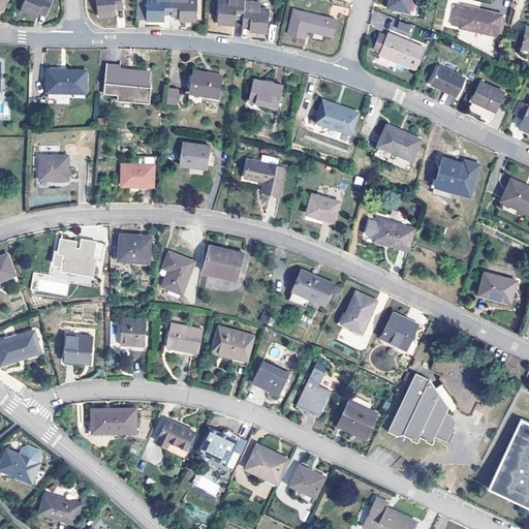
[(0,0),(0,11),(3,13),(8,0),(0,0)]
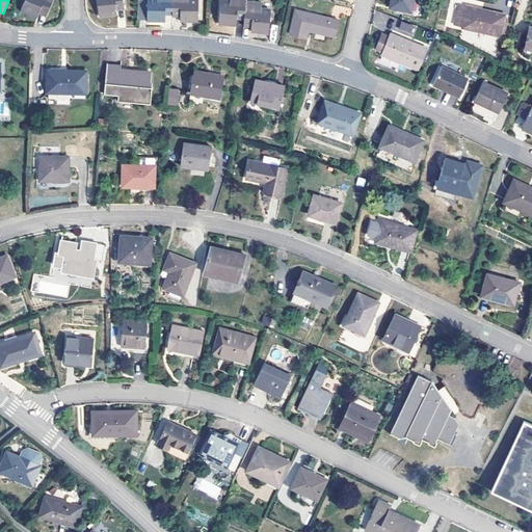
[(37,17),(40,12),(42,7),(49,10),(53,0),(25,0),(21,9),(37,17)]
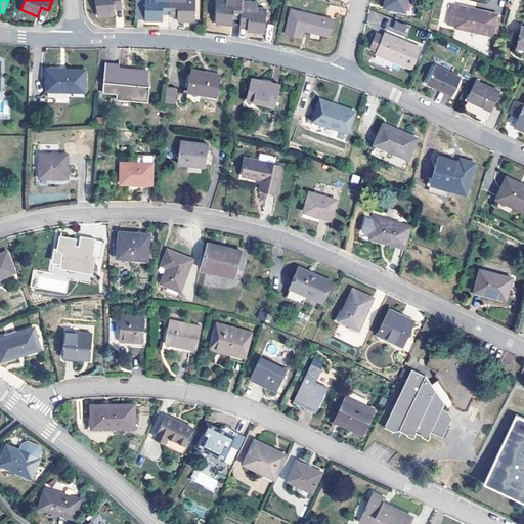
[(116,14),(116,10),(116,3),(122,2),(122,0),(96,0),(97,15),(116,14)]
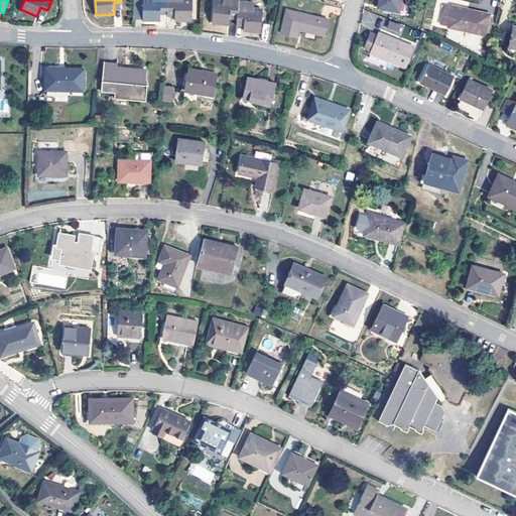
[(133,0),(133,20),(143,20),(142,0),(133,0)]
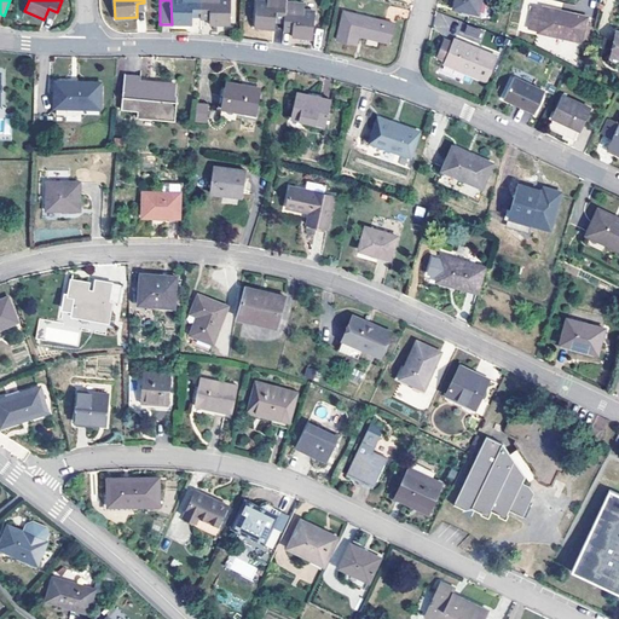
[(194,23),(194,17),(194,11),(201,11),(202,0),(171,0),(172,24),(194,23)]
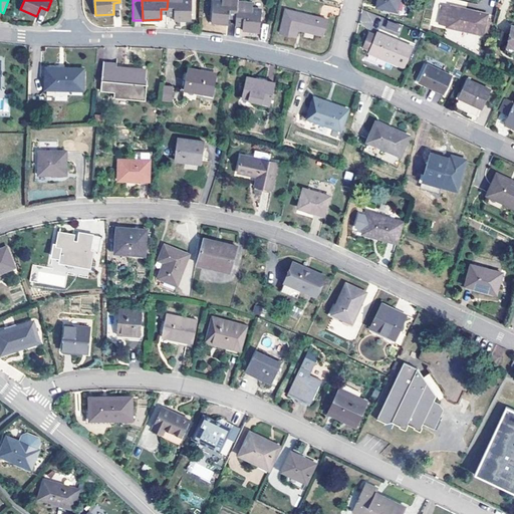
[(168,0),(167,9),(176,9),(176,16),(176,20),(192,20),(192,0),(168,0)]
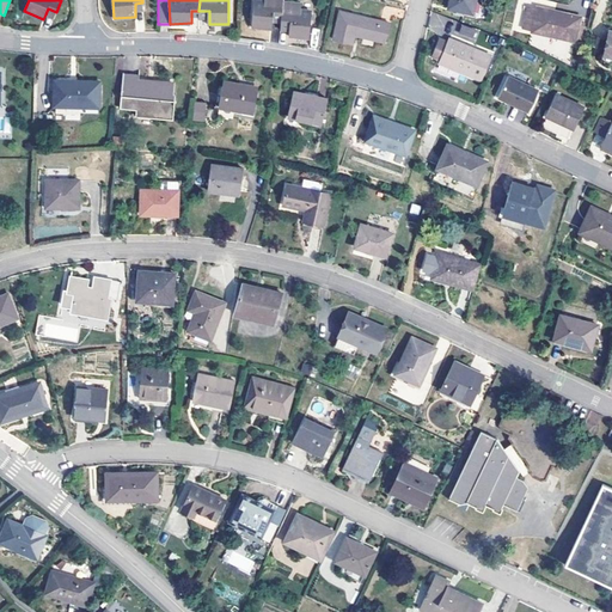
[(282,17),(283,2),(283,0),(264,0),(264,1),(254,1),(252,28),(273,28),(274,22),(274,16),(282,17)]
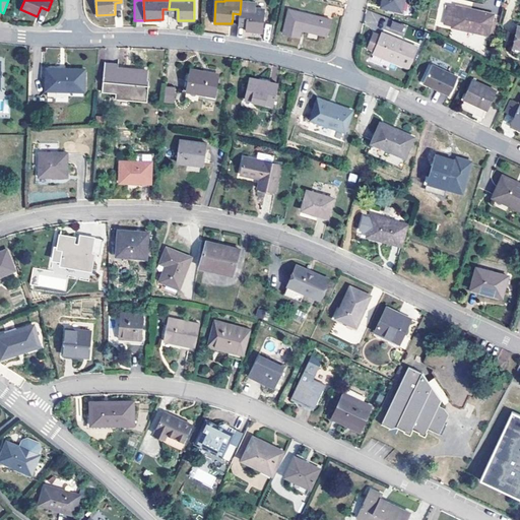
[(383,0),(382,7),(402,12),(404,0),(383,0)]
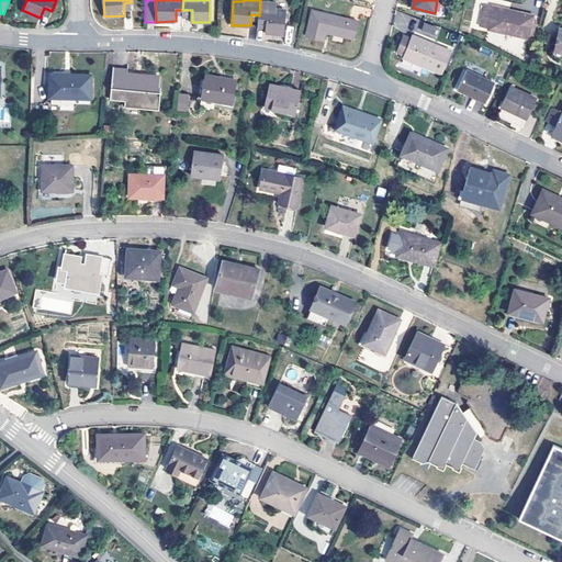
[(278,3),(260,2),(259,15),(259,21),(267,21),(266,29),(266,33),(284,34),(285,25),(285,11),(277,10),(278,3)]
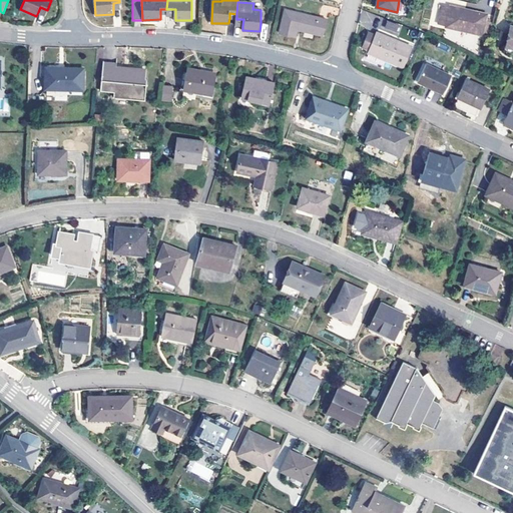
[(447,26),(483,35),(488,13),(466,8),(452,4),(452,5),(443,3),(438,23),(447,25),(447,26)]
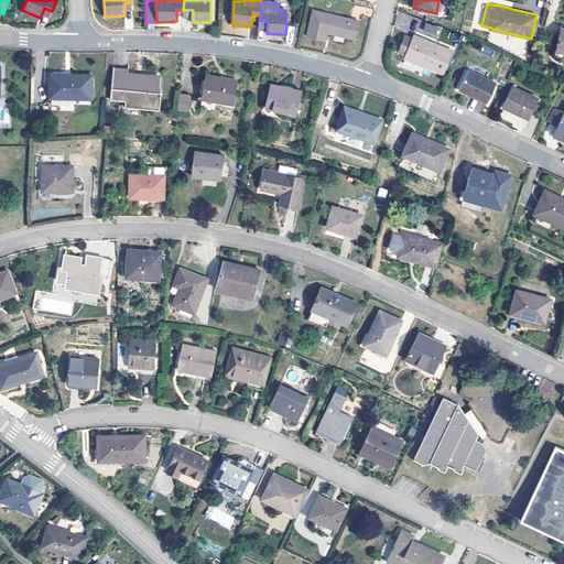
[(50,18),(52,11),(44,8),(42,13),(50,18)]
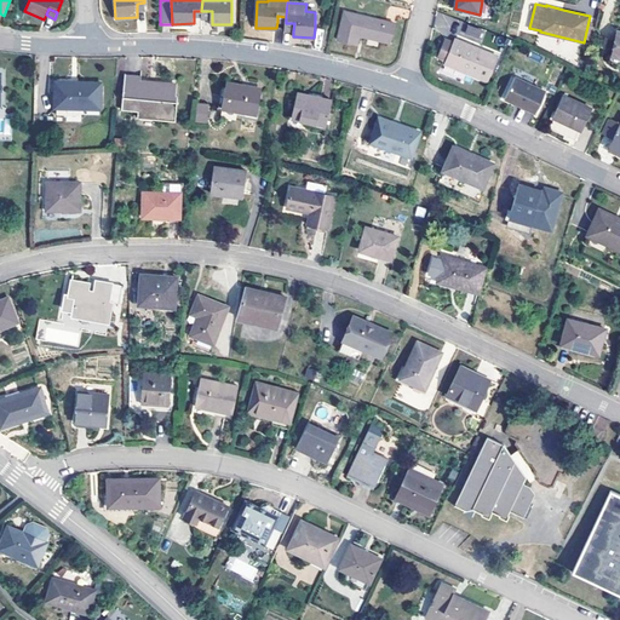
[(380,40),(391,42),(396,23),(385,21),(344,10),(338,39),(357,44),(360,35),(368,38),(380,40)]
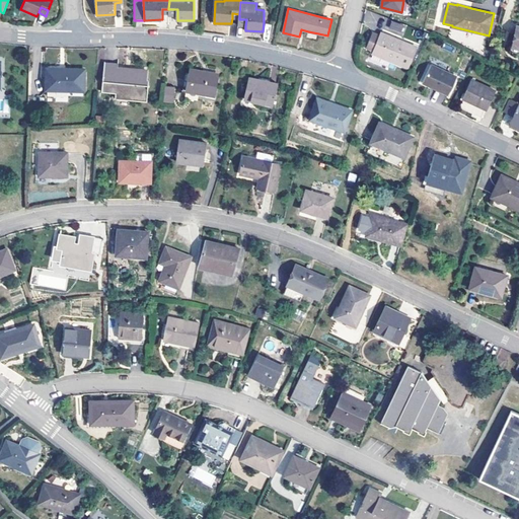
[(403,33),(405,25),(390,21),(388,29),(403,33)]
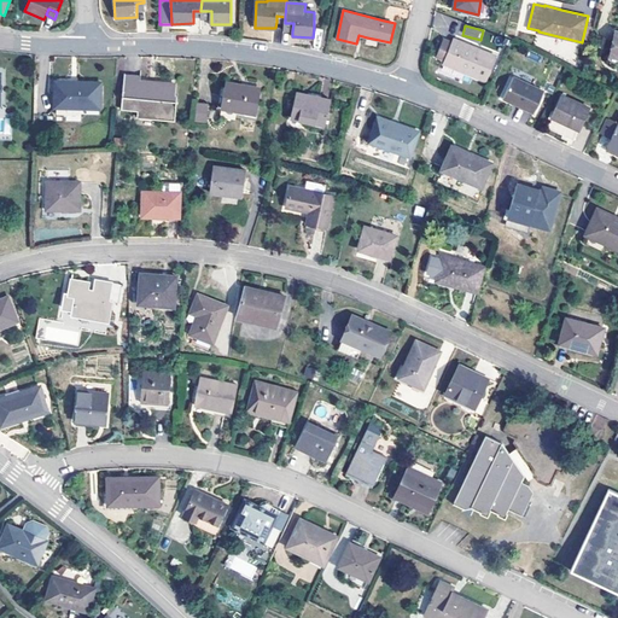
[(445,63),(485,80),(496,54),(479,47),(455,38),(453,41),(445,39),(438,56),(447,59),(445,63)]
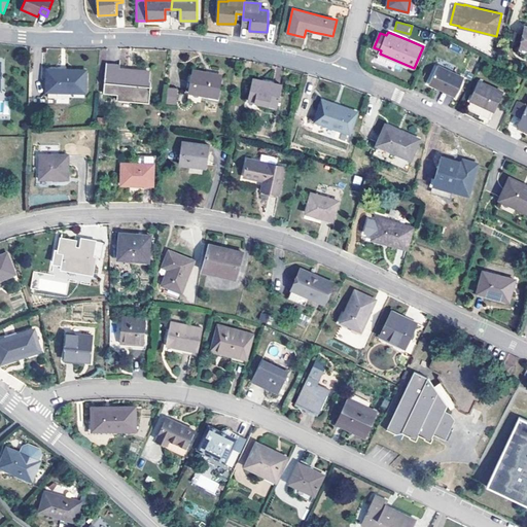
[(152,80),(149,80),(150,71),(119,69),(119,64),(107,64),(105,92),(117,94),(117,98),(147,101),(148,90),(150,90),(152,80)]
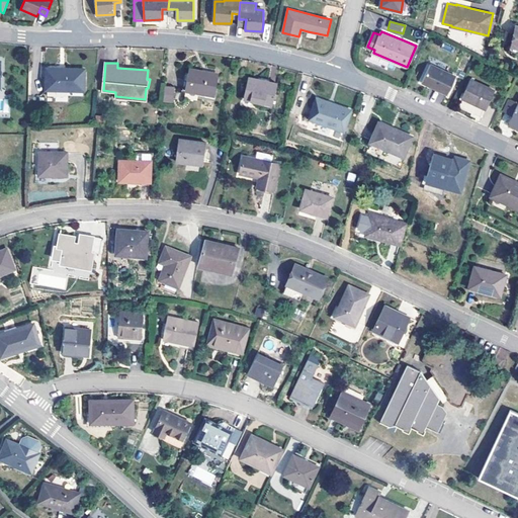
[(438,90),(447,94),(456,76),(447,71),(431,63),(422,83),(438,90)]
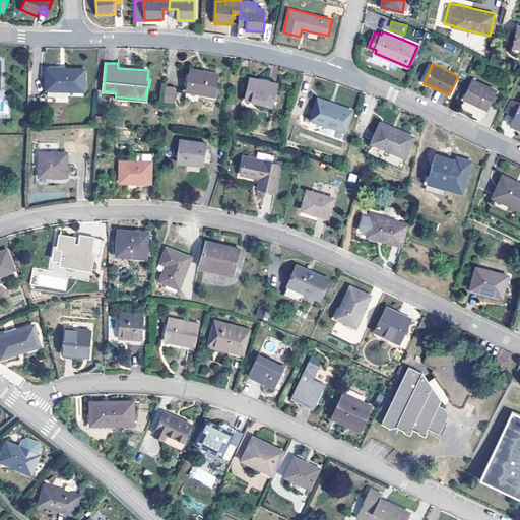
[(46,67),(46,90),(85,91),(85,68),(46,67)]
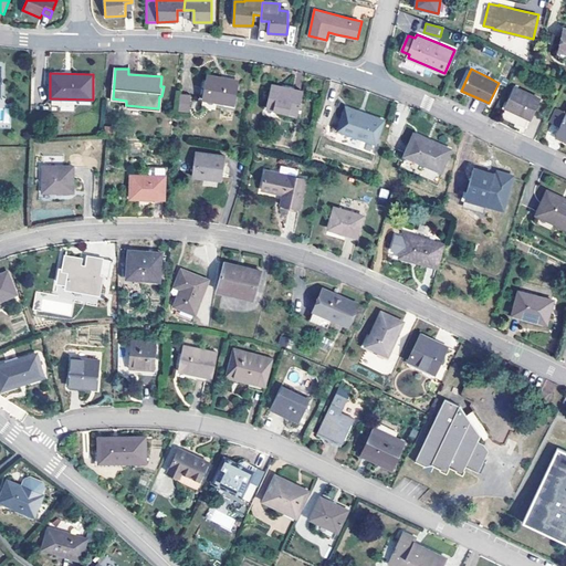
[(207,74),(202,98),(234,105),(240,82),(220,79),(221,76),(207,74)]
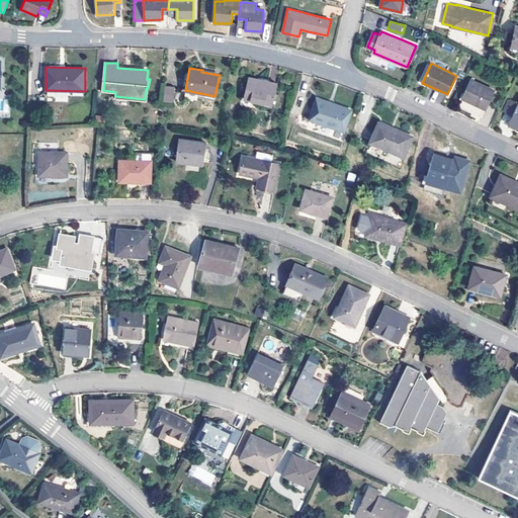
[(244,99),(273,105),(278,83),(249,77),(244,99)]
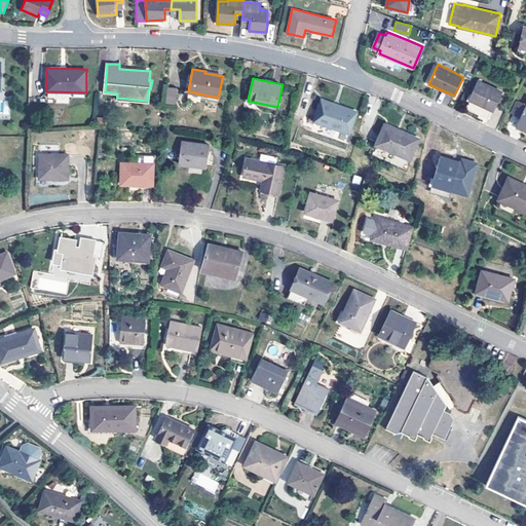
[(466,108),(489,119),(495,107),(502,90),(480,80),(466,108)]
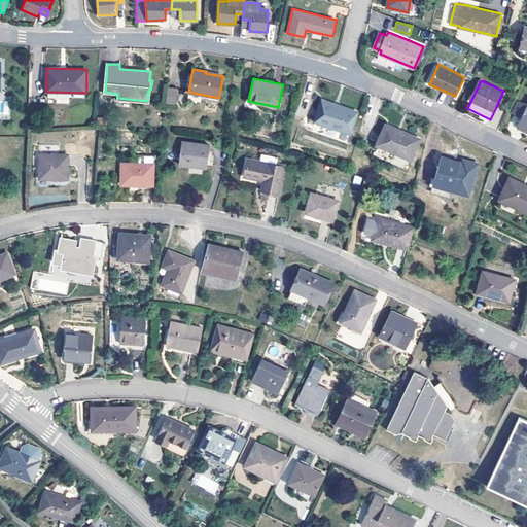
[(176,86),(169,85),(167,101),(174,102),(176,86)]
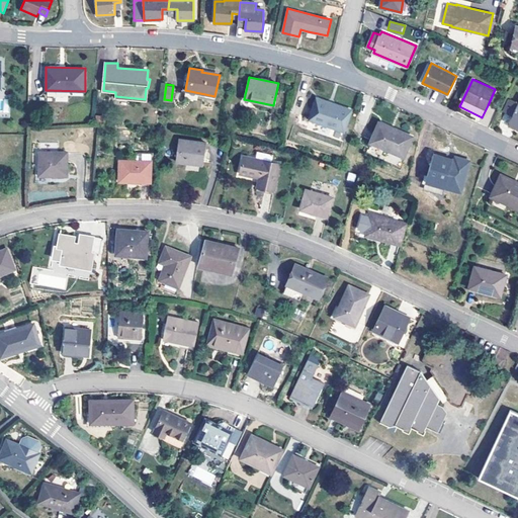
[(310,119),(344,132),(351,110),(318,98),(310,119)]
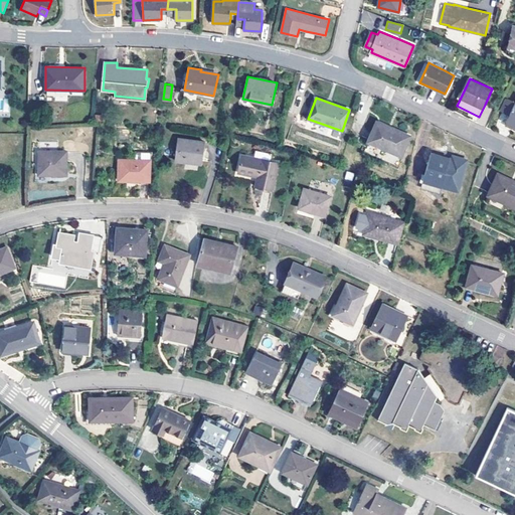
[(514,126),(514,103),(506,122),(514,126)]
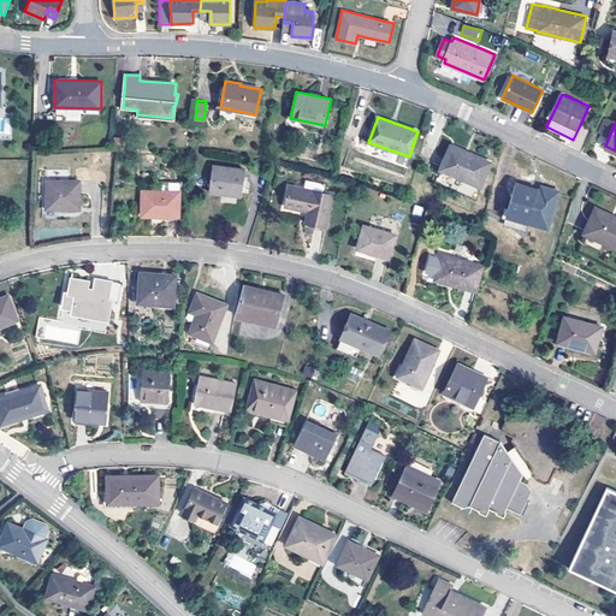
[(440,169),(480,187),(492,163),(451,144),(440,169)]
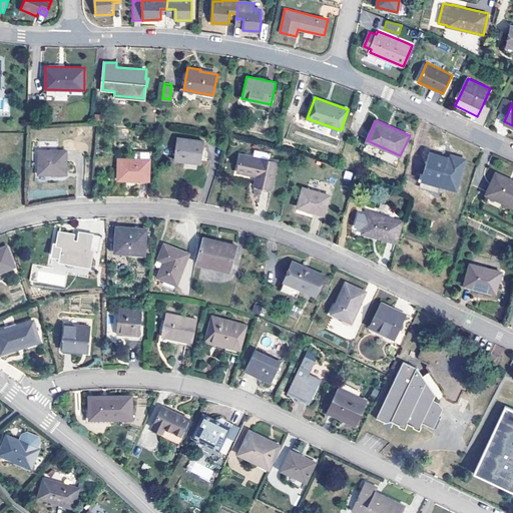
[(174,159),(201,163),(203,140),(177,136),(174,159)]
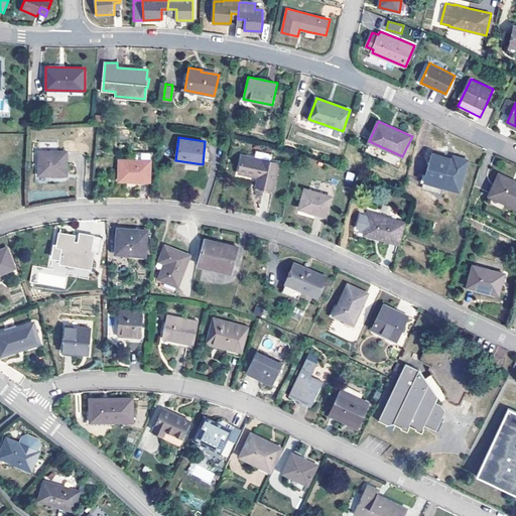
[(38,174),(68,174),(68,150),(38,150),(38,174)]
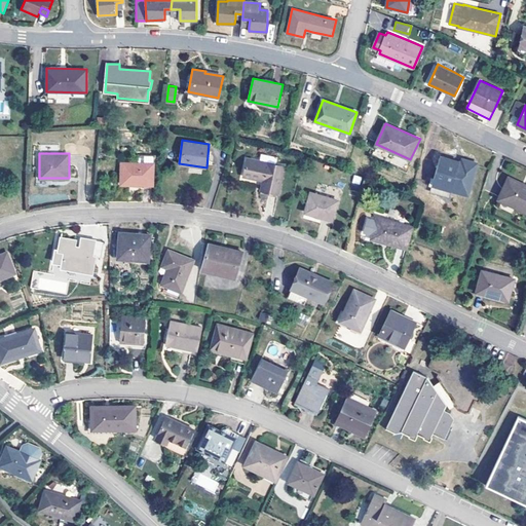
[(461,157),(460,161),(441,155),(434,179),(452,185),(451,189),(467,195),(478,162),(461,157)]
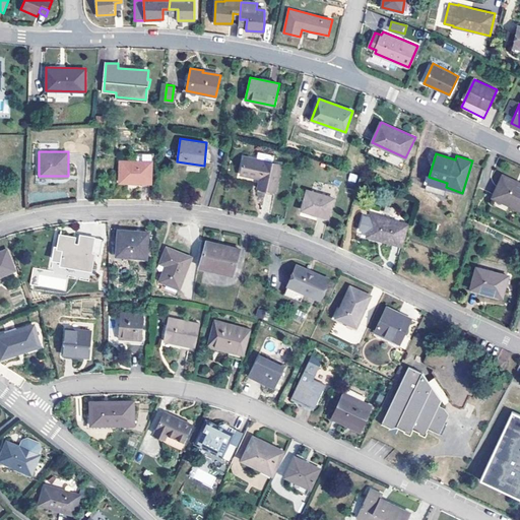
[(258,187),(276,192),(282,165),(245,155),(241,174),(259,179),(258,187)]
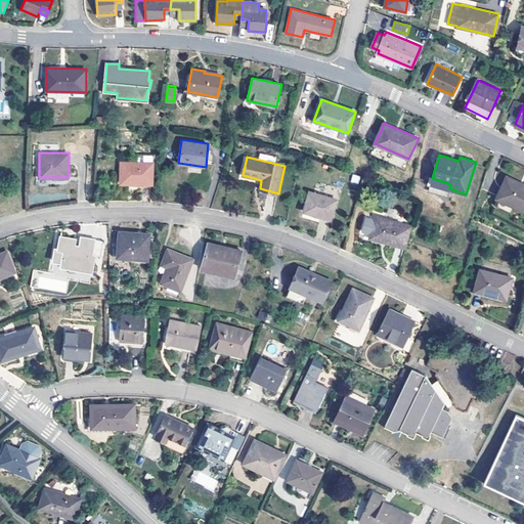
[(120,183),(153,185),(154,163),(121,162),(120,183)]
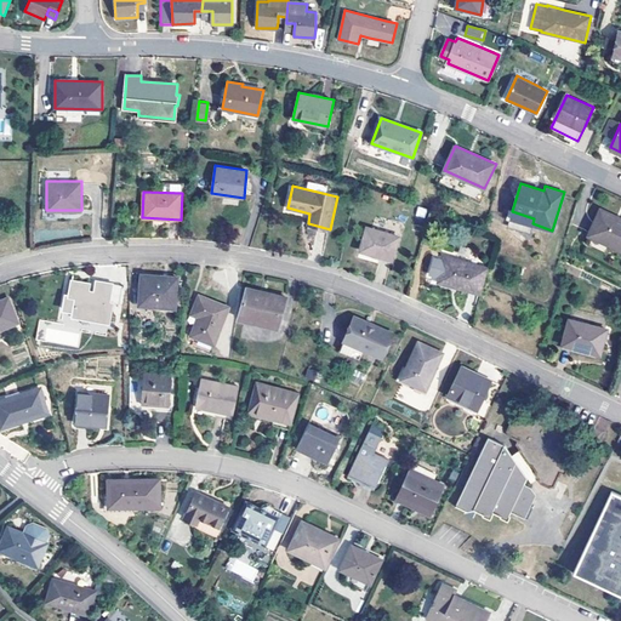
[(590,235),(620,250),(620,218),(602,210),(590,235)]
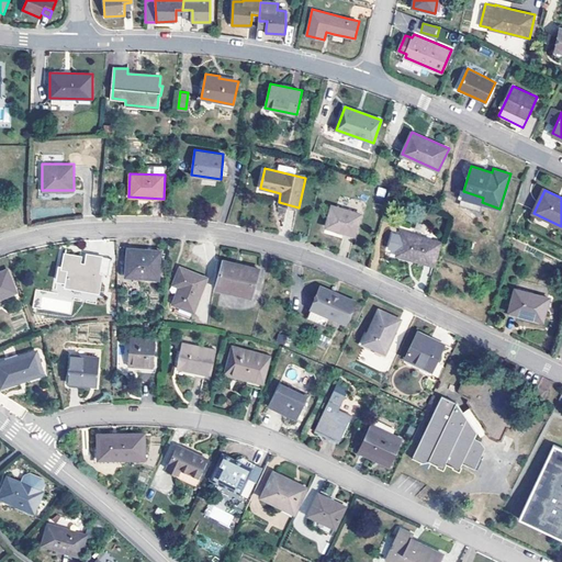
[(326,227),(356,236),(362,214),(332,205),(326,227)]
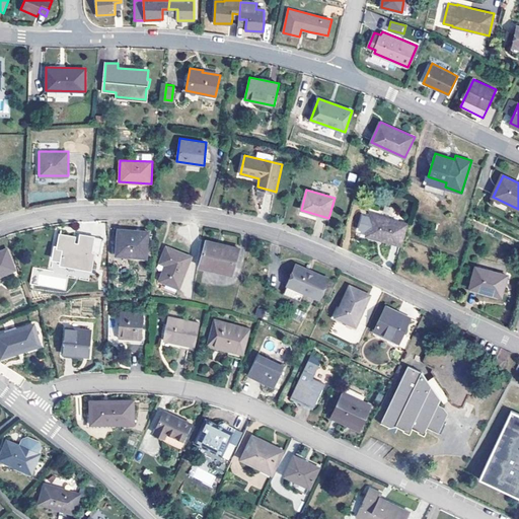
[(373,214),(366,236),(400,246),(406,224),(373,214)]
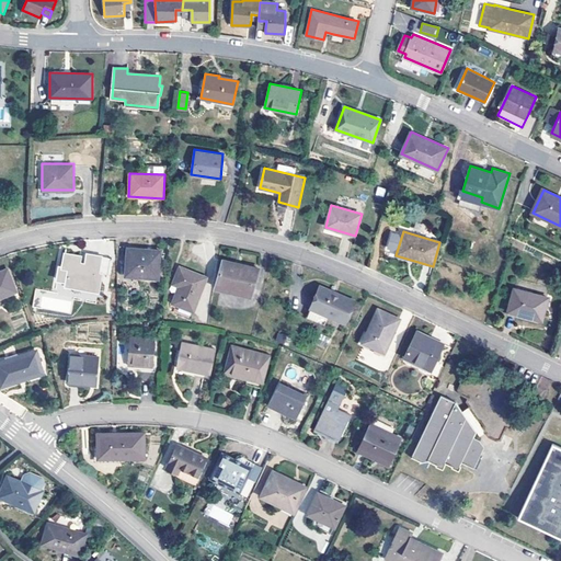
[(125,275),(158,277),(161,250),(127,247),(125,275)]
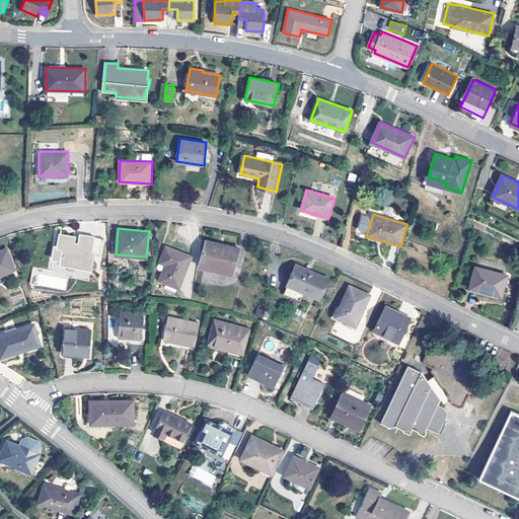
[(61,265),(90,270),(94,253),(91,252),(93,236),(80,234),(78,244),(74,244),(75,235),(70,234),(69,236),(60,234),(58,246),(63,247),(61,265)]
